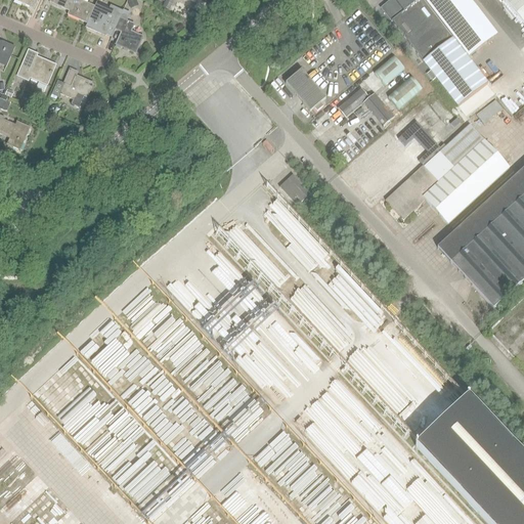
[(13,0),(13,1),(34,9),(38,0),(13,0)]
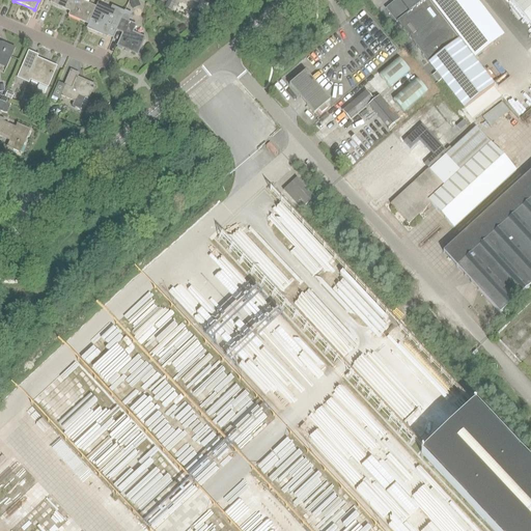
[(71,12),(75,0),(51,0),(50,3),(71,12)]
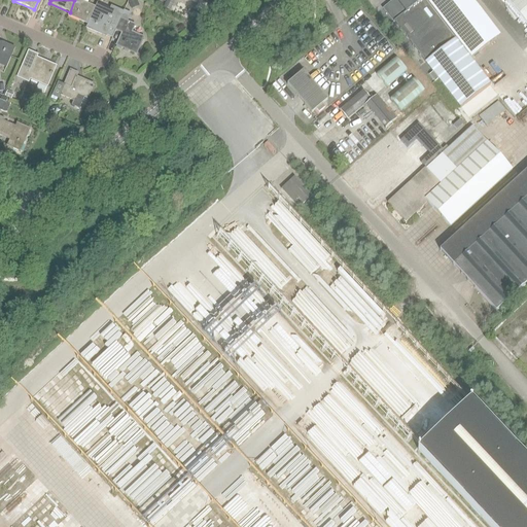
[(74,0),(70,12),(68,15),(88,25),(95,7),(82,2),(82,0),(74,0)]
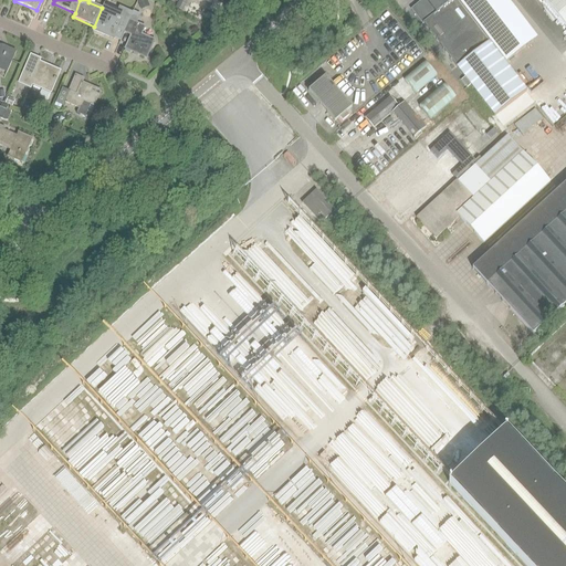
[(140,11),(149,7),(146,0),(143,0),(137,2),(140,11)]
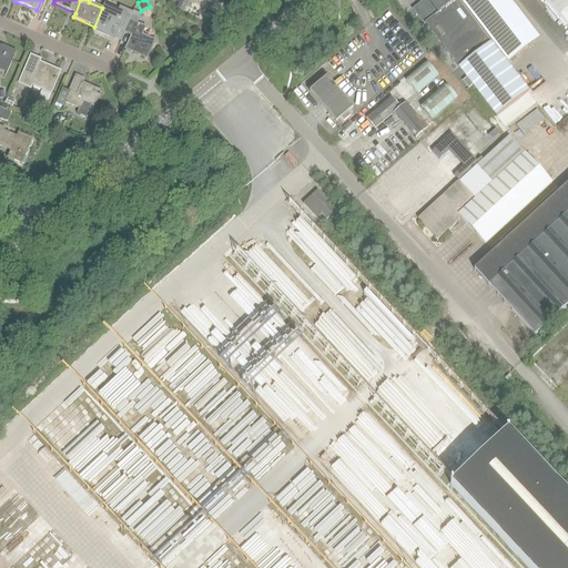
[(426,0),(427,0),(414,10),(459,67),(496,117),(528,92),(506,64),(534,43),(499,0),(458,0),(457,1),(456,0),(426,0)]
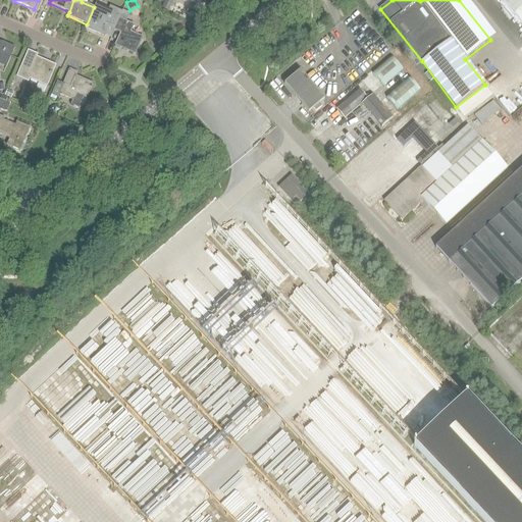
[(521,0),(503,0),(502,1),(521,24),(521,0)]
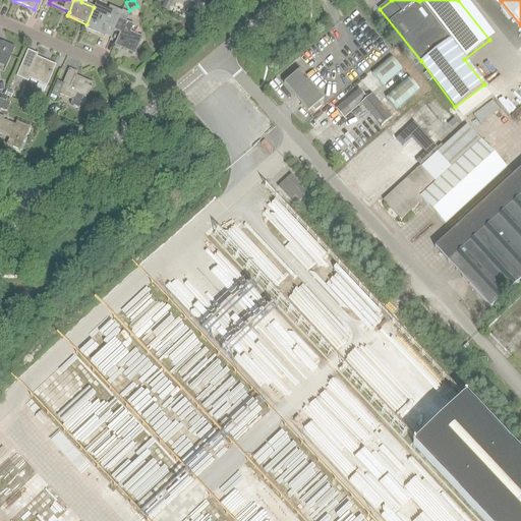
[(168,10),(171,4),(165,2),(162,8),(168,10)]
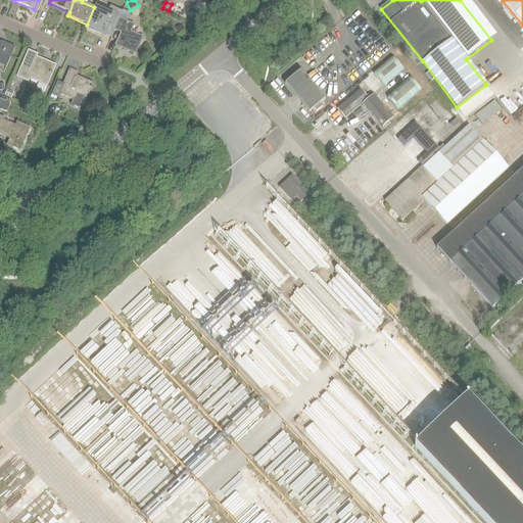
[(94,7),(87,25),(85,29),(105,37),(106,35),(111,38),(114,31),(123,12),(110,7),(109,9),(96,3),(94,7)]
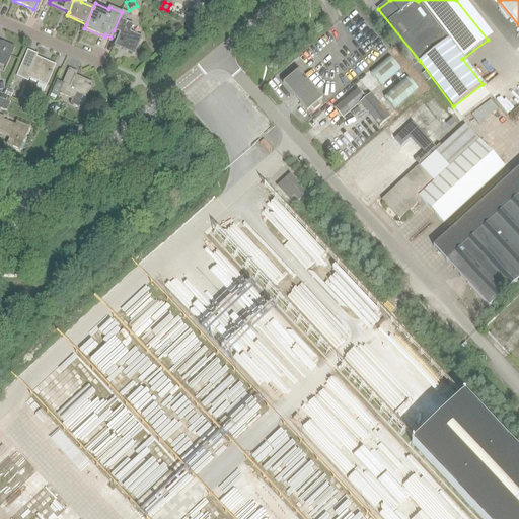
[(122,11),(122,12),(114,30),(120,32),(115,46),(134,54),(142,38),(130,32),(133,25),(125,21),(129,14),(122,11)]
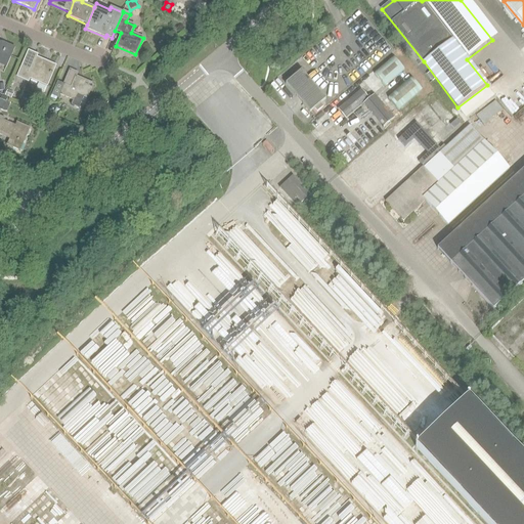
[(0,59),(8,63),(14,49),(0,42),(0,59)]
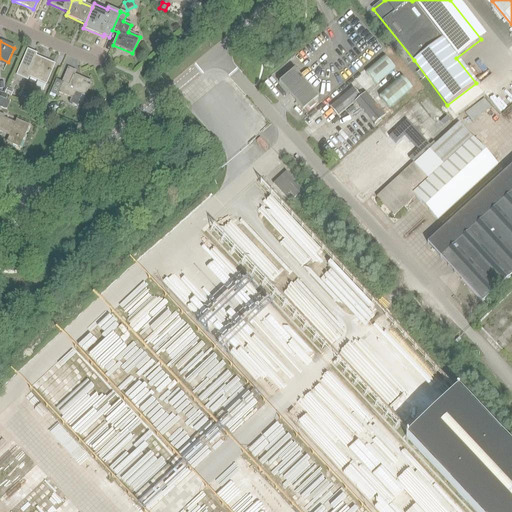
[(46,84),(54,65),(35,57),(36,54),(28,51),(17,75),(27,80),(29,77),(38,81),(36,86),(43,90),(46,84)]
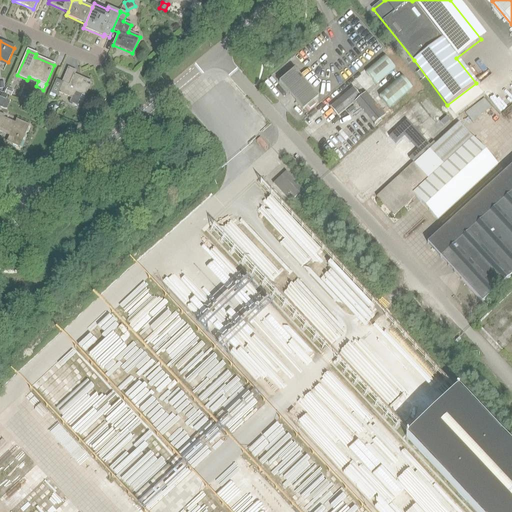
[(366,73),(376,86),(396,68),(386,56),(366,73)]
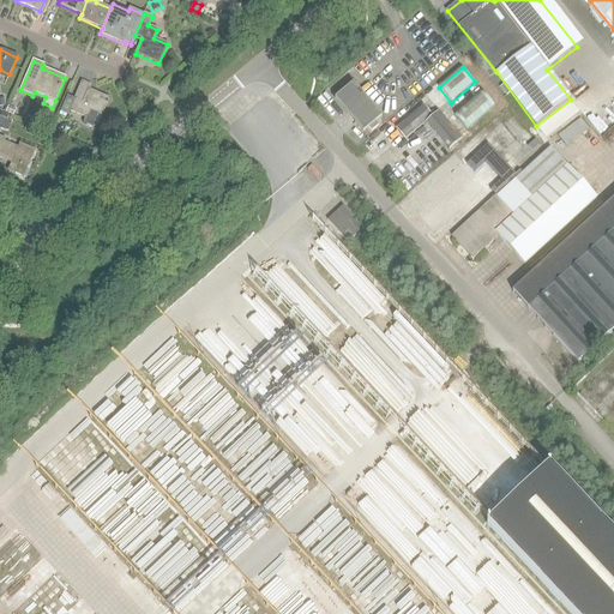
[(92,127),(98,114),(102,115),(109,100),(89,90),(91,86),(82,82),(74,100),(76,101),(71,112),(85,118),(83,124),(92,127)]
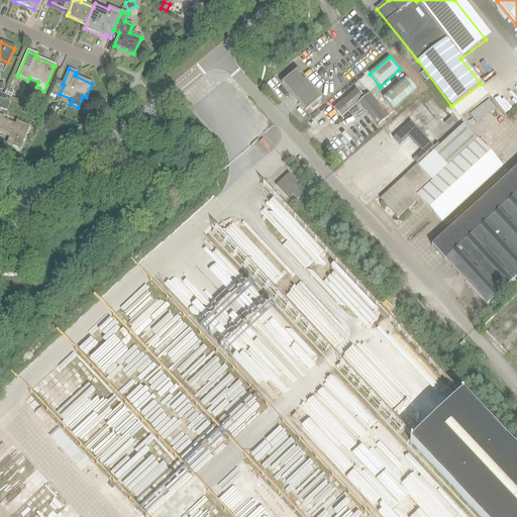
[(283,84),(307,112),(322,99),(298,71),(283,84)]
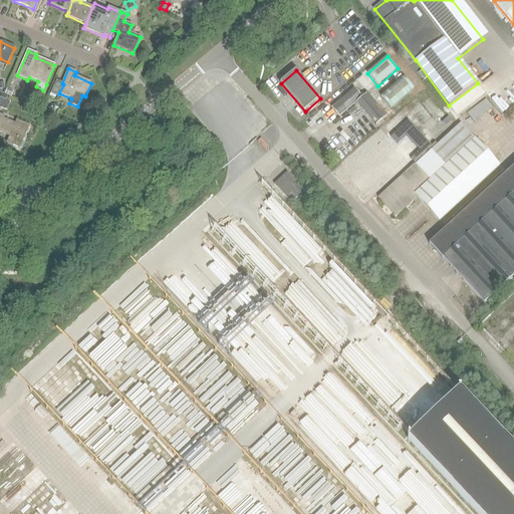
[(381,96),(392,108),(415,88),(405,76),(381,96)]
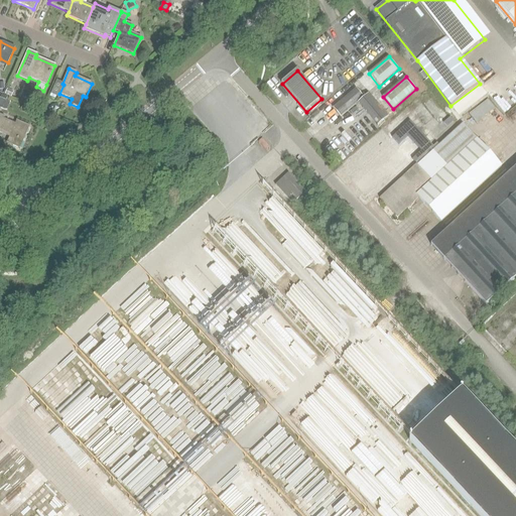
[(13,92),(7,89),(5,95),(11,98),(13,92)]
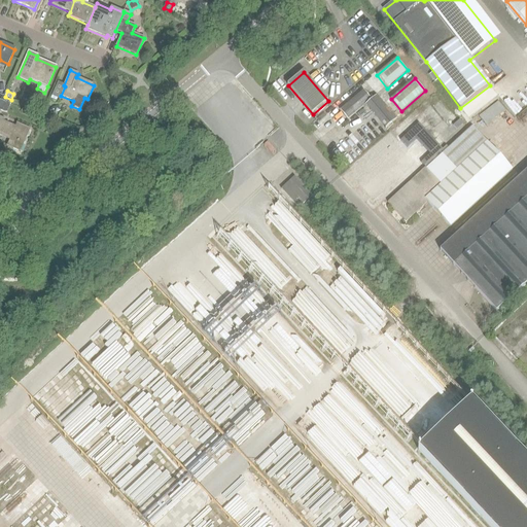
[(372,100),(364,91),(341,110),(348,120),(372,100)]
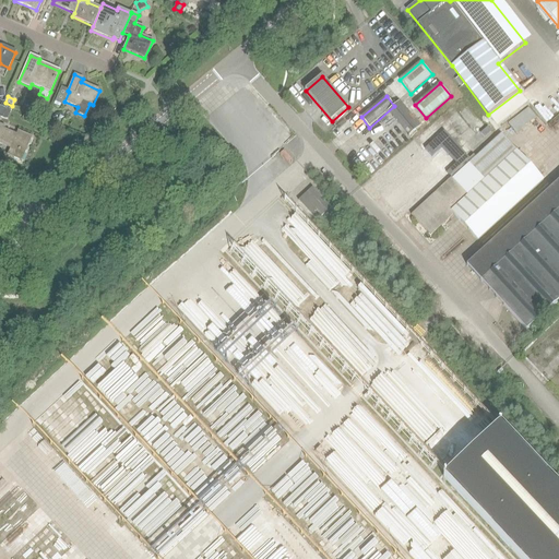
[(511,125),(520,134),(539,117),(530,106),(511,125)]
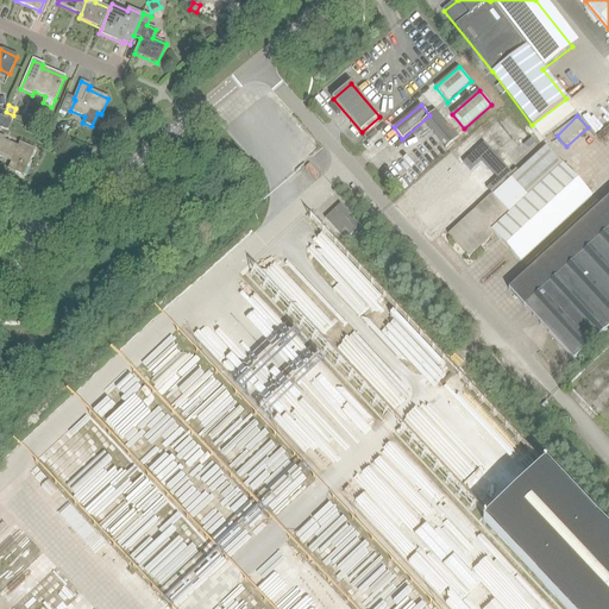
[(520,262),(592,196),(547,146),(519,171),(485,135),(459,158),(493,194),(449,233),(469,256),(494,233),(520,262)]
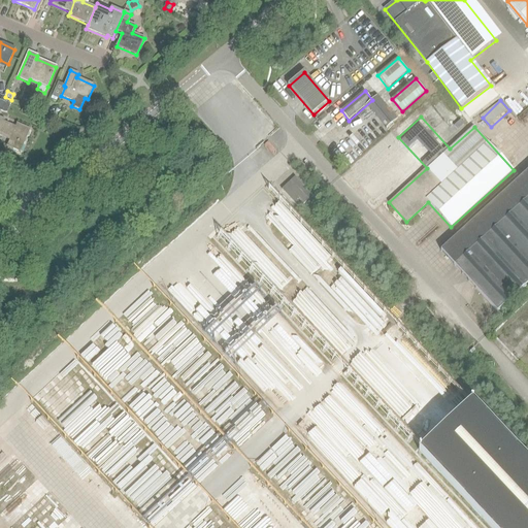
[(31,130),(18,124),(17,128),(4,122),(5,120),(0,118),(0,133),(11,139),(7,147),(21,153),(31,130)]
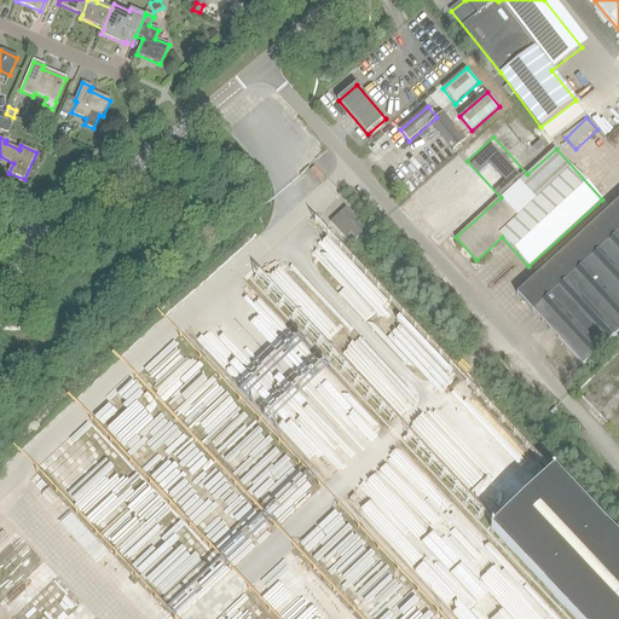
[(618,200),(518,294),(583,365),(618,333),(618,200)]
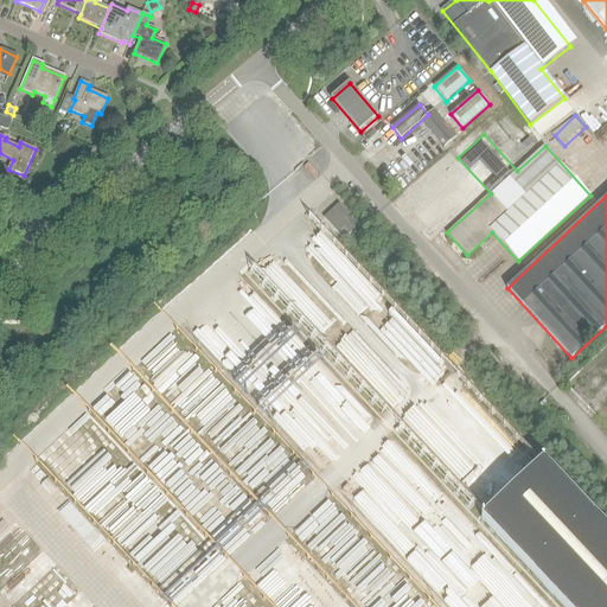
[(359,224),(339,203),(324,217),(344,238),(359,224)]
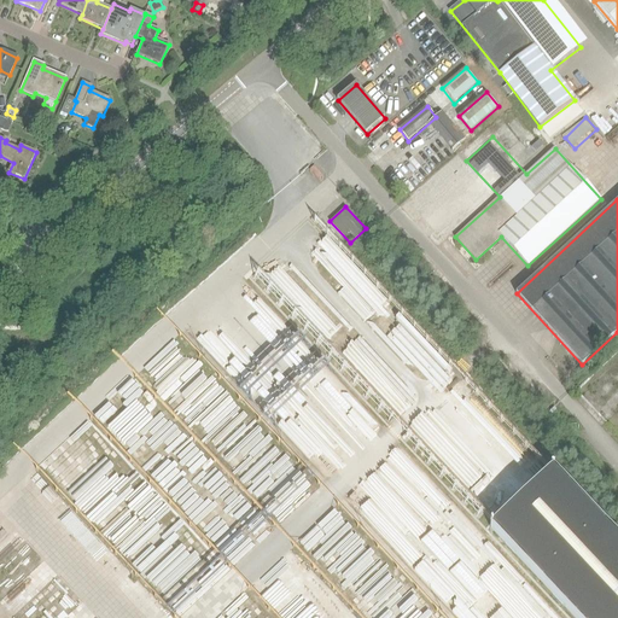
[(425,425),(441,442),(453,430),(437,413),(425,425)]
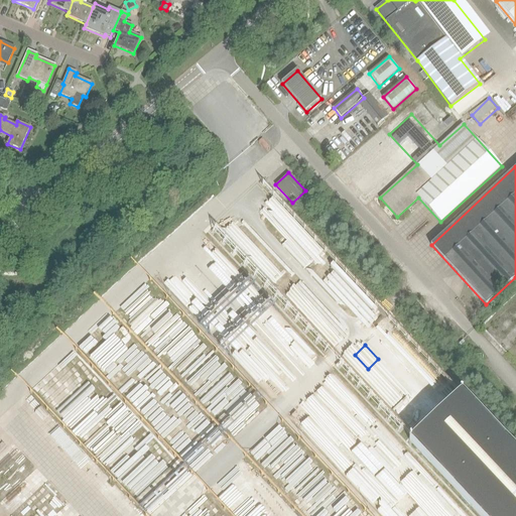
[(54,373),(38,386),(62,418),(87,400),(86,399),(90,396),(89,395),(99,388),(92,379),(84,385),(76,374),(62,384),(54,373)]
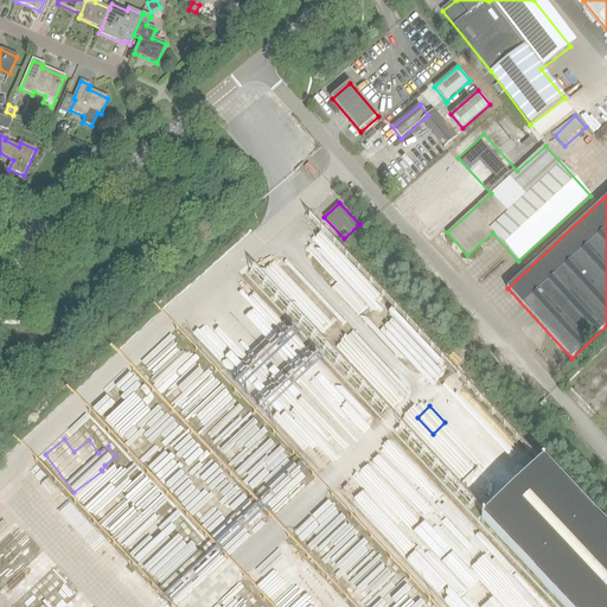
[(543,460),(481,518),(563,606),(606,606),(606,528),(548,465),(543,460)]
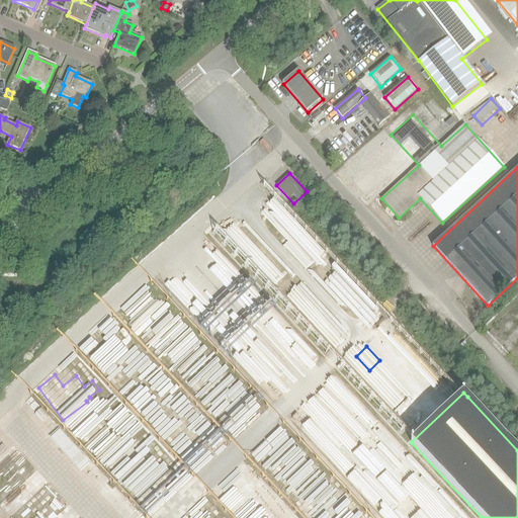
[(200,496),(176,517),(228,517),(206,495),(200,496)]
